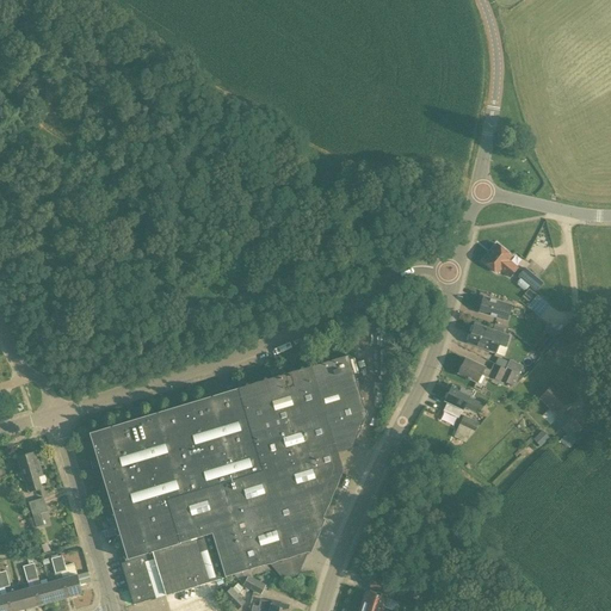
[(497,245),(482,261),(498,275),(501,271),(510,278),(517,269),(507,261),(511,257),(497,245)]
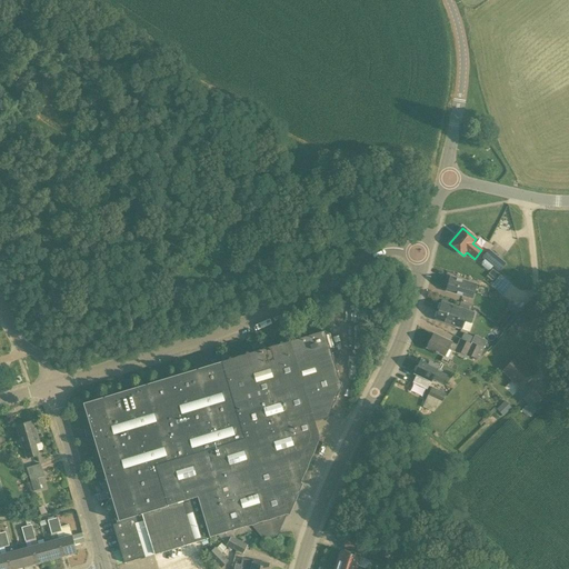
[(506,263),(490,250),(482,258),(499,272),(506,263)]
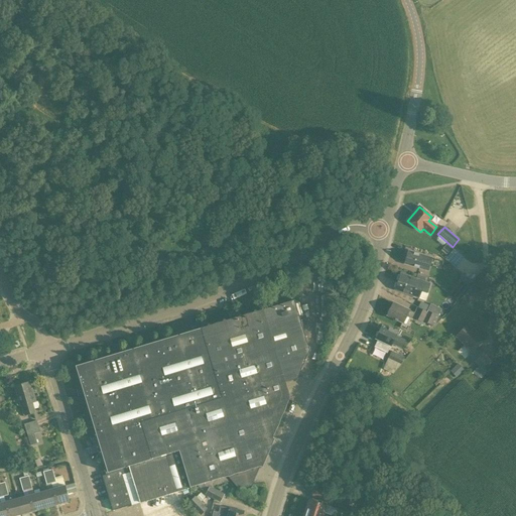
[(450,254),(455,250),(448,244),(444,249),(450,254)]
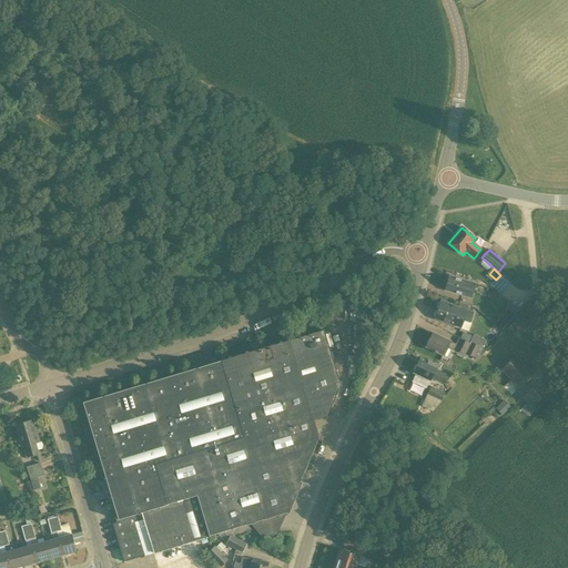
[(511,284),(500,275),(492,286),(501,294),(511,284)]
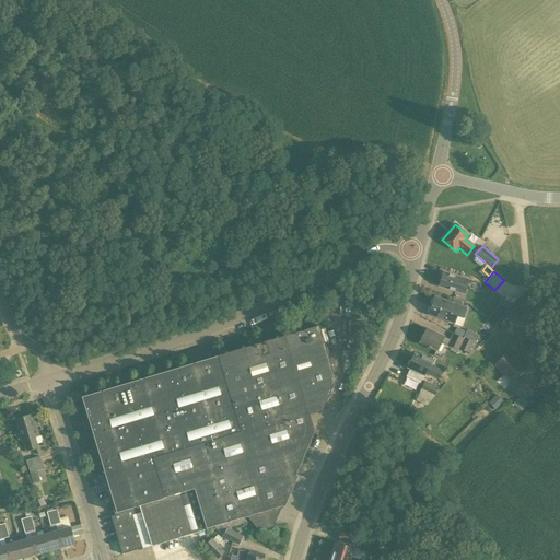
[(443,272),(439,287),(464,293),(468,280),(443,272)]
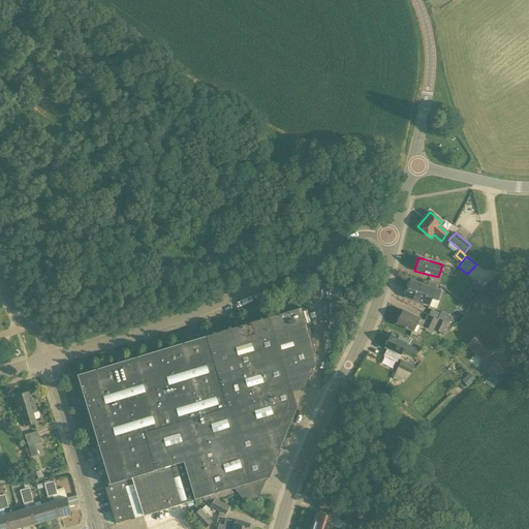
[(432,298),(437,300),(440,290),(441,286),(428,282),(427,286),(410,280),(404,297),(412,300),(421,303),(429,306),(432,298)]
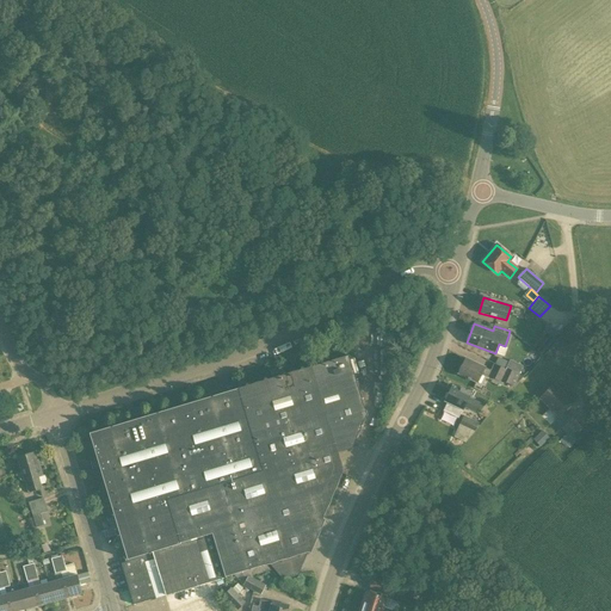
[(532,346),(542,355),(554,340),(545,333),(532,346)]
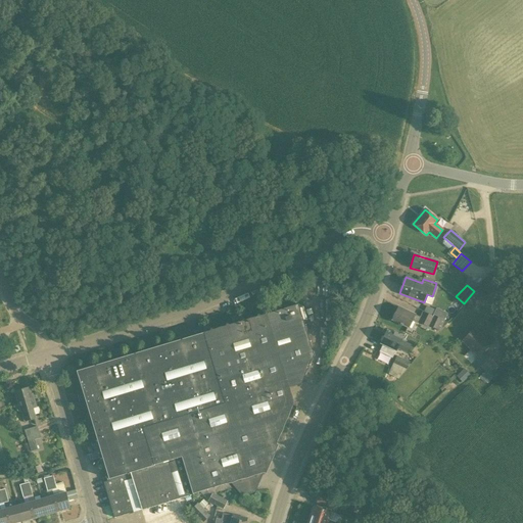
[(308,302),(305,291),(298,293),(301,304),(308,302)]
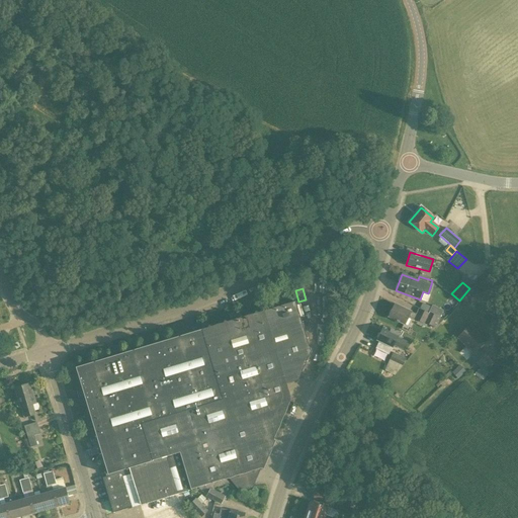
[(272,308),(284,305),(282,297),(271,300),(272,308)]
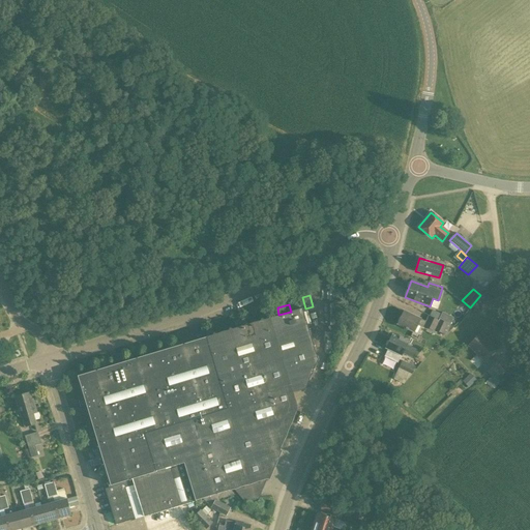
[(195,500),(195,499),(267,478),(278,450),(297,408),(293,392),(305,388),(318,360),(303,310),(207,339),(208,341),(78,378),(72,380),(96,460),(100,458),(101,460),(102,462),(100,464),(102,469),(104,469),(109,488),(105,489),(116,525),(195,500)]
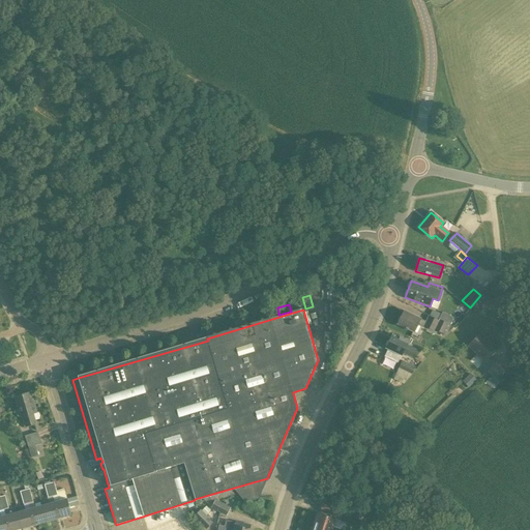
[(444,334),(448,325),(439,320),(439,321),(429,317),(425,322),(420,319),(404,311),(398,324),(413,331),(417,322),(423,326),(423,327),(425,327),(434,331),(435,329),(444,334)]
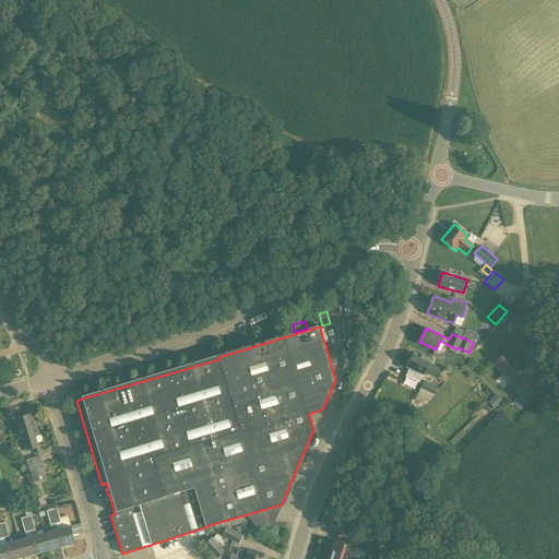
[(466,330),(463,336),(475,342),(478,335),(466,330)]
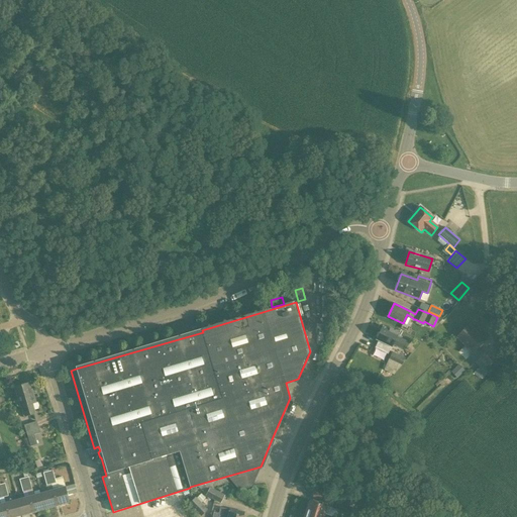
[(475,363),(483,352),(478,347),(485,339),(469,324),(456,337),(473,352),(469,356),(475,363)]
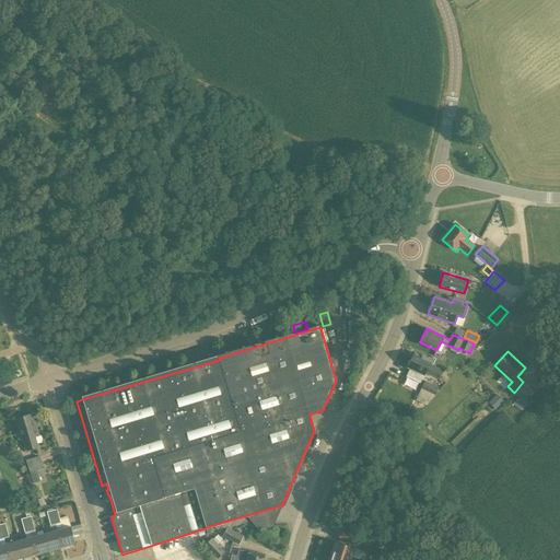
[(421,356),(421,358),(415,354),(408,368),(423,375),(424,374),(434,378),(439,370),(428,364),(430,360),(421,356)]
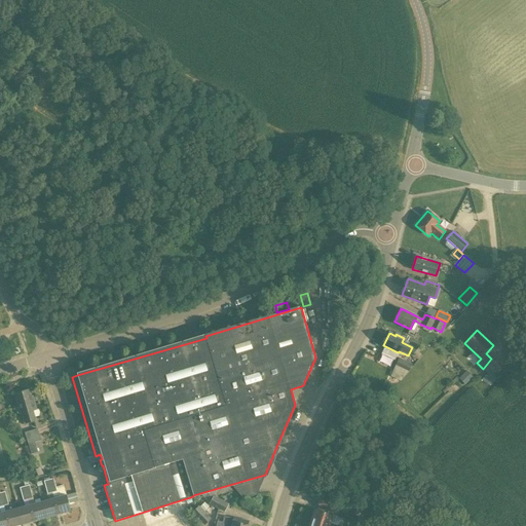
[(403,360),(399,359),(392,371),(396,372),(393,376),(402,379),(408,373),(412,365),(403,360)]
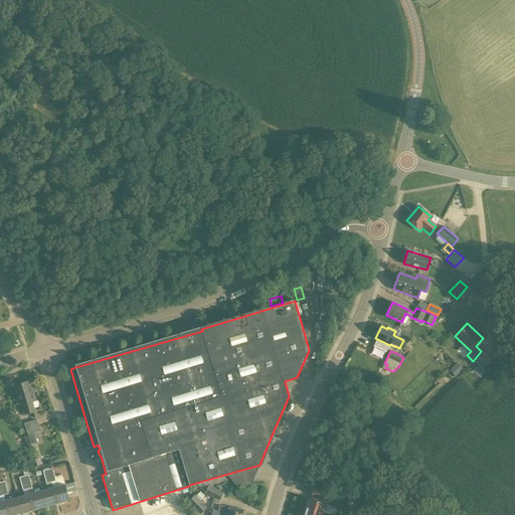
[(455,377),(463,369),(457,363),(449,370),(455,377)]
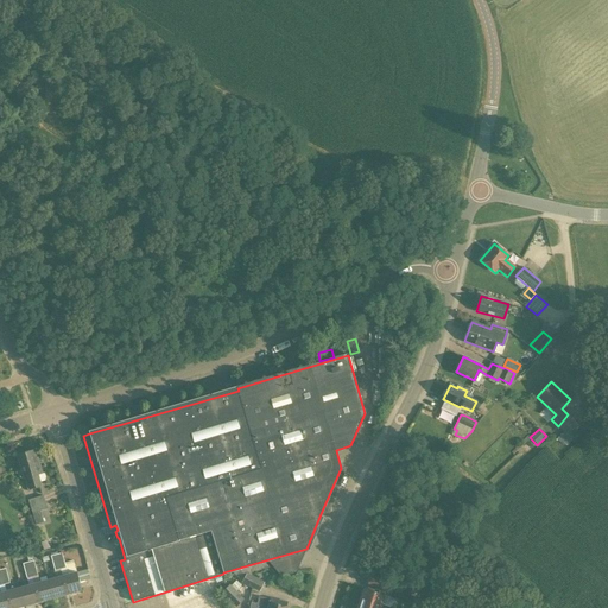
[(557,438),(564,447),(567,444),(568,445),(575,437),(565,429),(557,438)]
